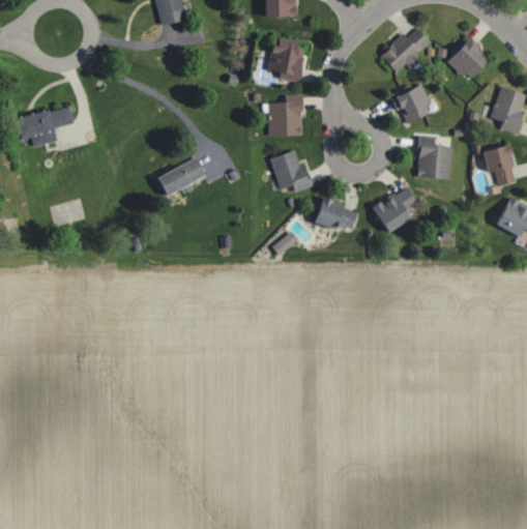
[(155,0),(160,24),(182,20),(178,0),(155,0)]
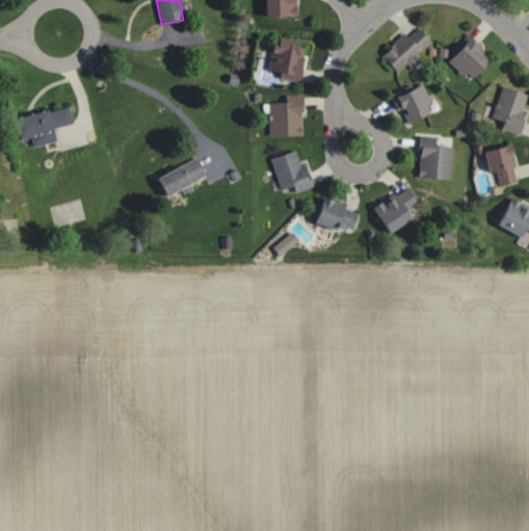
[(296,0),(265,0),(266,16),(297,15),(296,0)]
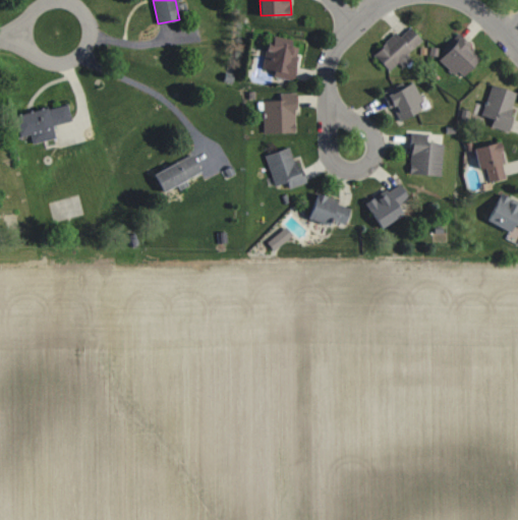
[(373,55),(390,72),(399,63),(405,69),(413,60),(409,56),(423,41),(411,29),(401,38),(397,33),(373,55)]
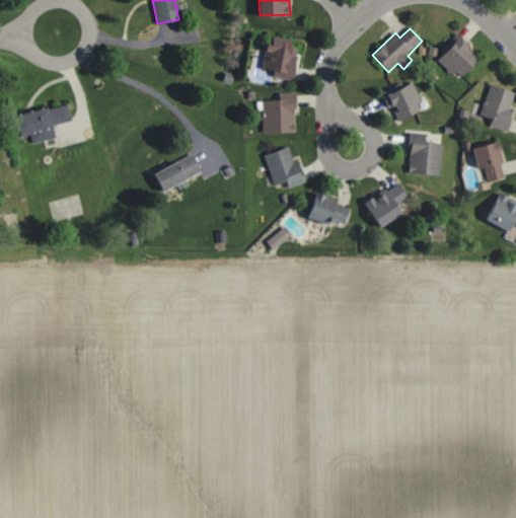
[(290,40),(269,35),(264,69),(274,70),(273,76),(293,80),(298,48),(289,47),(290,40)]
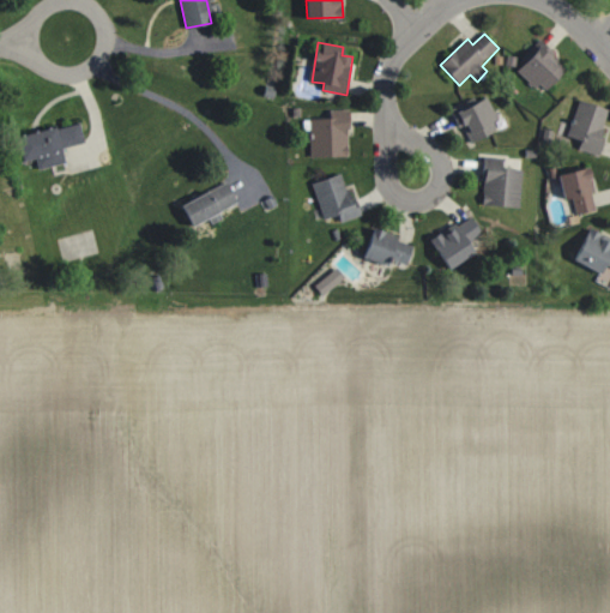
[(563,71),(549,60),(551,55),(538,46),(518,72),(547,94),(563,71)]
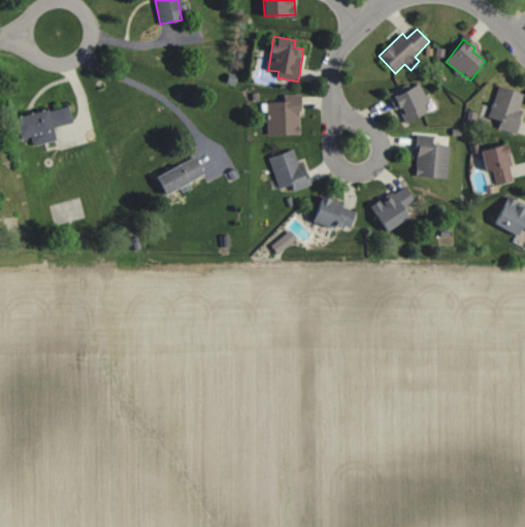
[(431,114),(421,85),(392,94),(402,124),(431,114)]
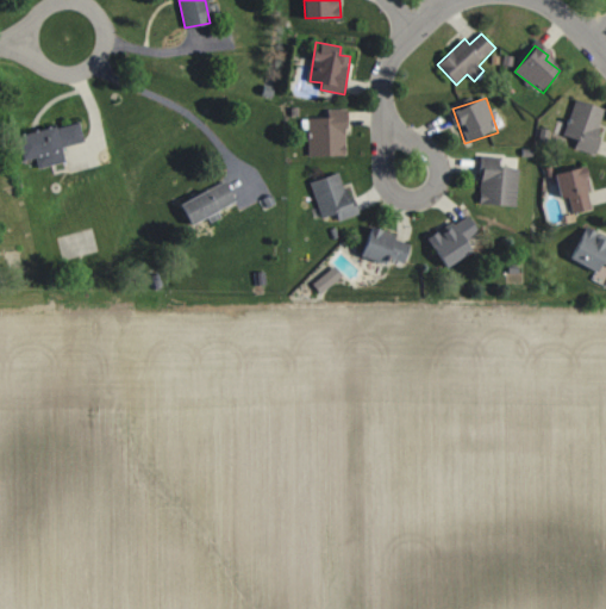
[(605,109),(576,100),(564,141),(576,144),(574,149),(594,155),(605,118),(605,109)]
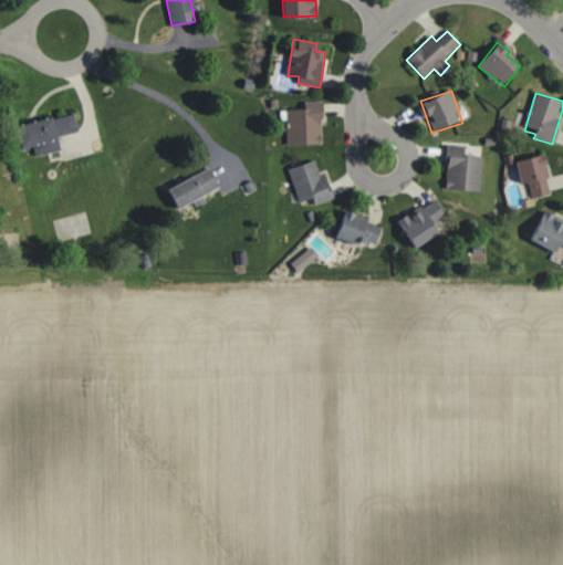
[(322,103),(305,103),(306,110),(288,110),(289,144),(323,143),(322,103)]
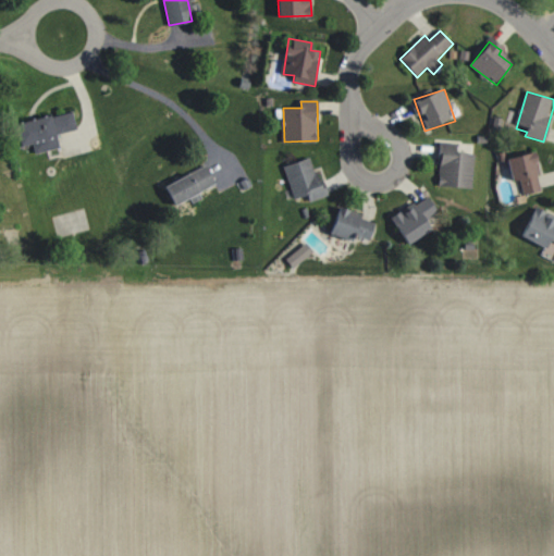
[(15,122),(20,146),(35,144),(36,152),(60,148),(58,133),(74,131),(72,113),(15,122)]
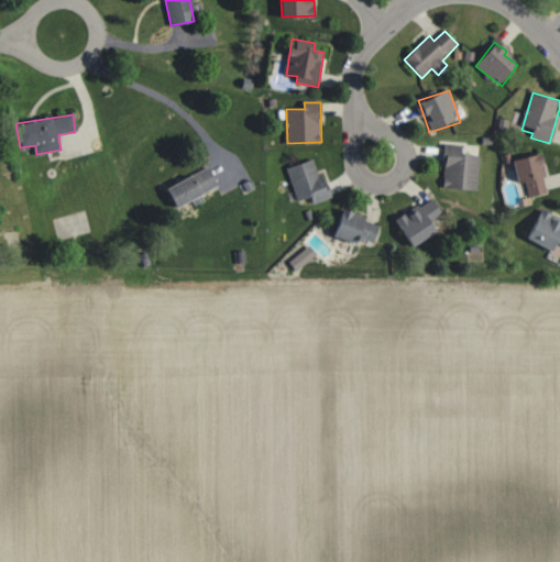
[(480,155),(462,155),(462,147),(445,147),(443,189),(479,190),(480,155)]
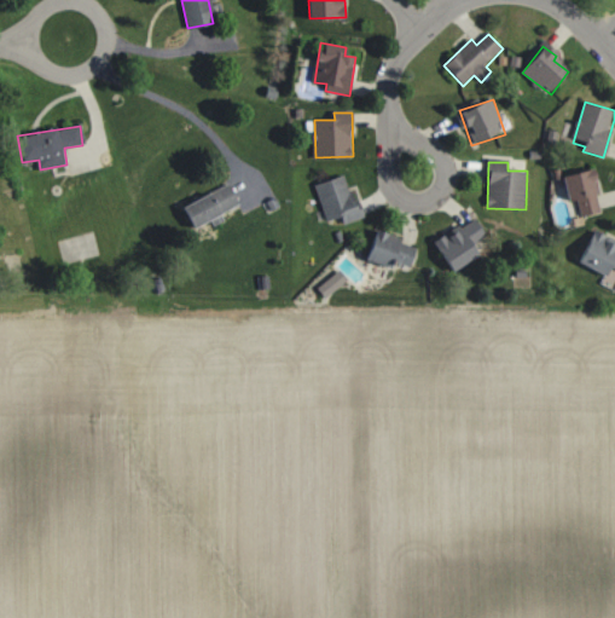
[(568,201),(579,198),(581,215),(602,213),(596,169),(564,174),(568,201)]
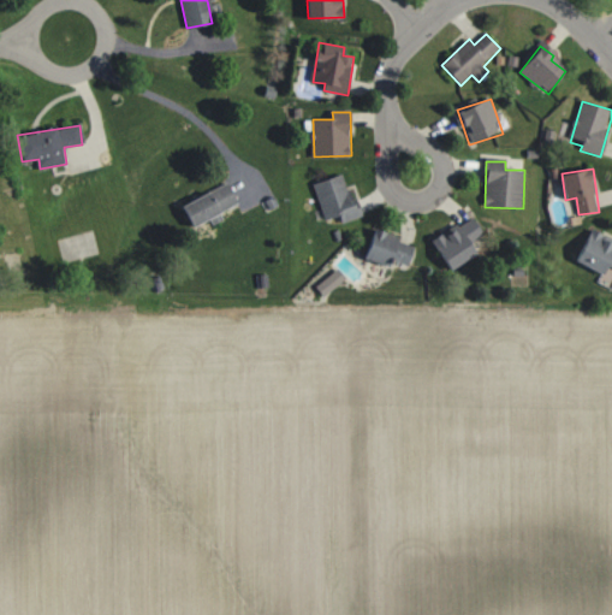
[(326,220),(339,216),(342,224),(358,219),(345,173),(314,183),(326,220)]
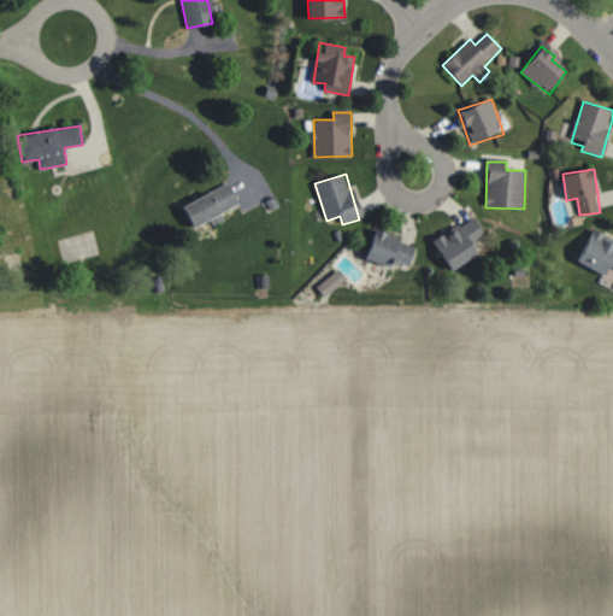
[(240,207),(229,183),(181,205),(192,228),(213,217),(214,220),(240,207)]
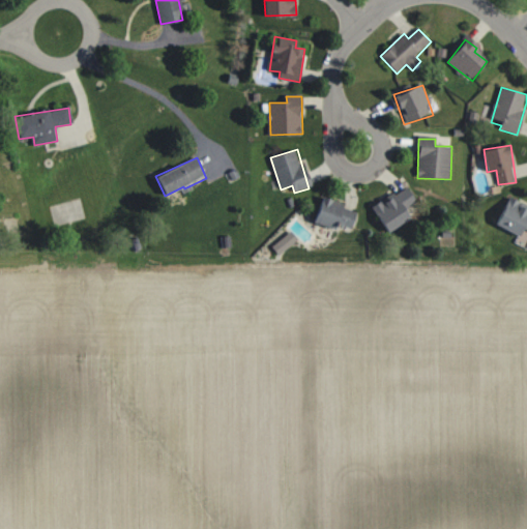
[(389,234),(411,217),(406,210),(417,202),(405,185),(372,210),(389,234)]
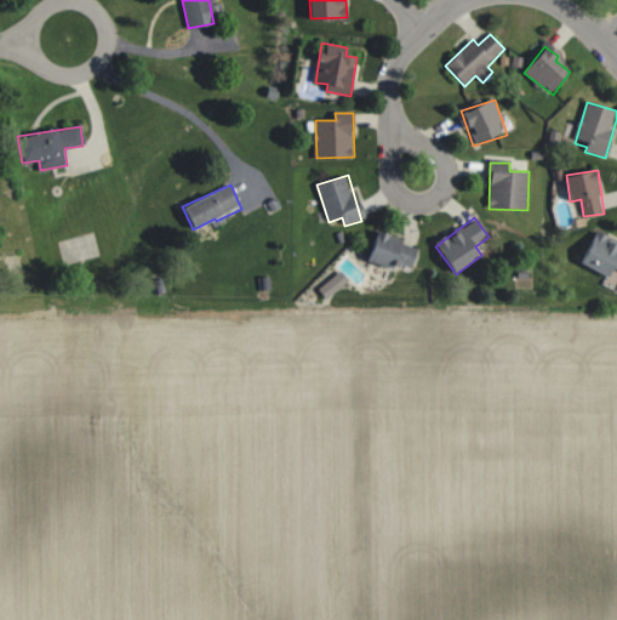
[(580,263),(609,278),(605,286),(616,293),(616,242),(595,232),(580,263)]
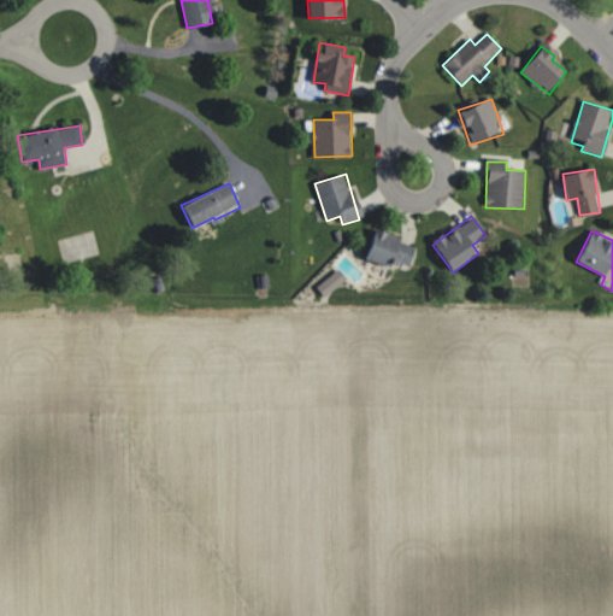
[(364,259),(388,267),(389,259),(410,265),(416,245),(372,232),(364,259)]
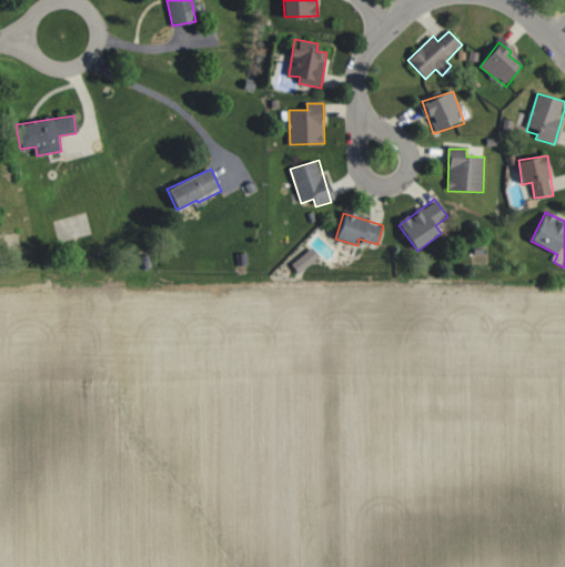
[(292,265),(299,274),(320,257),(313,249),(292,265)]
